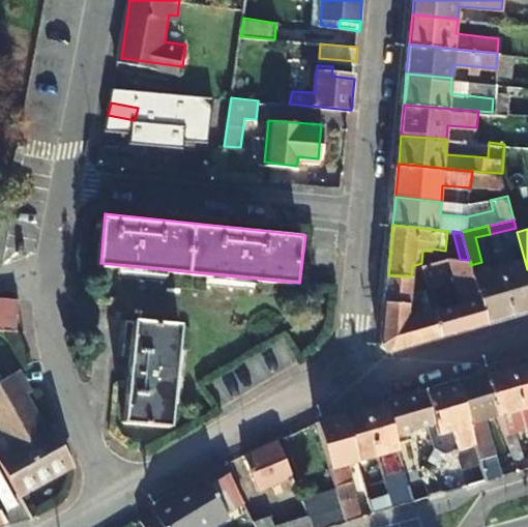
[(495,251),(499,266),(511,313),(512,316),(527,312),(527,269),(524,258),(510,262),(507,247),(495,251)]
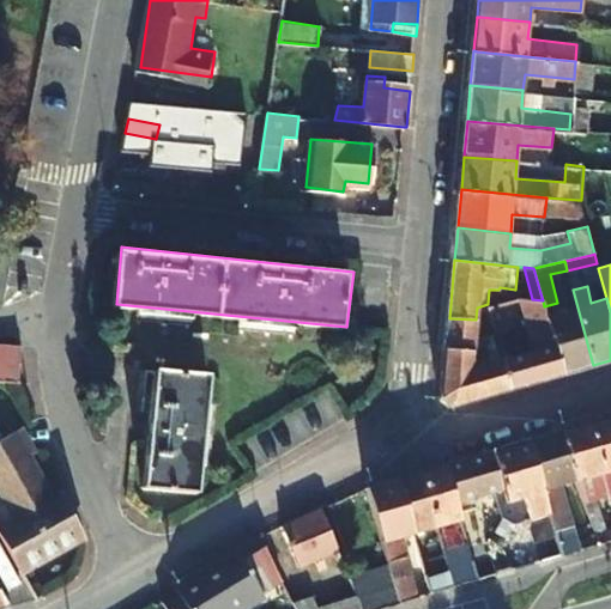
[(532,299),(515,297),(530,351),(502,359),(509,385),(510,389),(564,373),(562,370),(548,316),(544,306),(543,300),(532,299)]
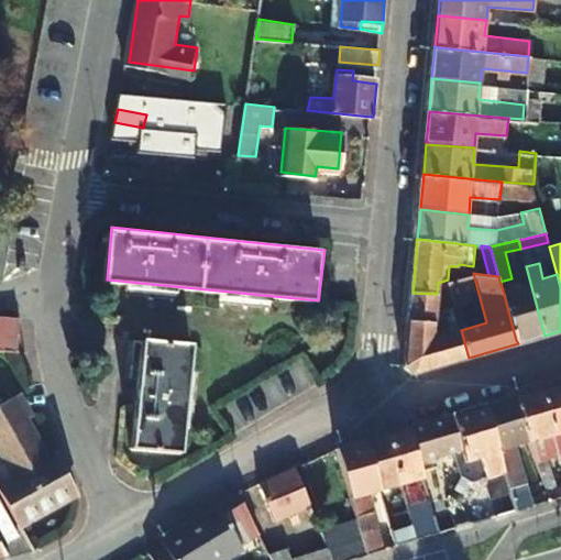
[(516,340),(518,343),(545,336),(543,332),(530,283),(503,291),(516,340)]
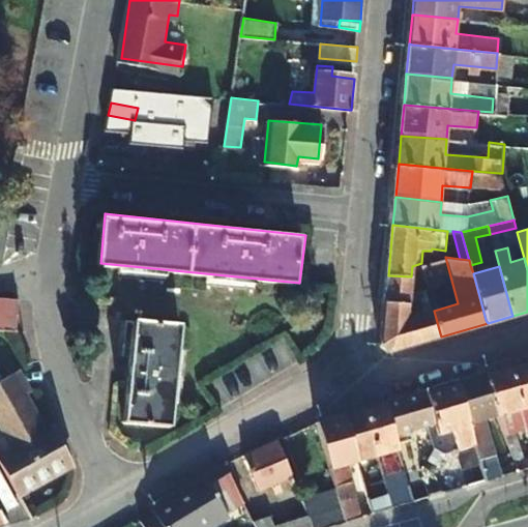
[(440,333),(434,311),(408,318),(411,276),(388,275),(382,342),(390,351),(441,337),(440,333)]
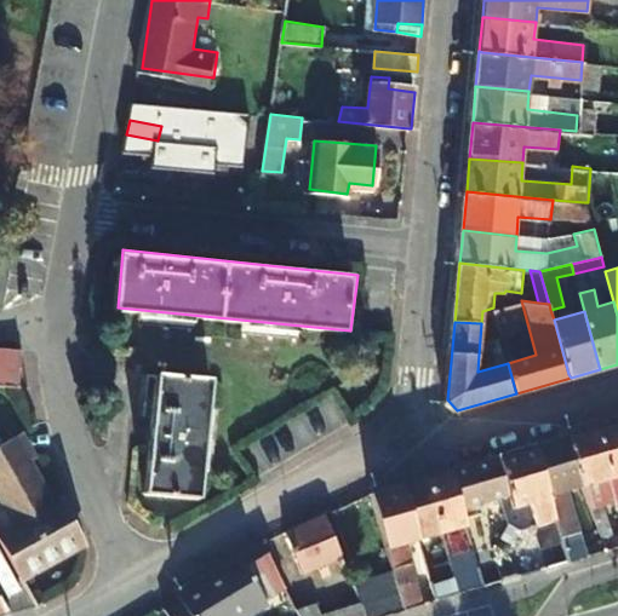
[(0,349),(0,385),(19,387),(23,351),(0,349)]
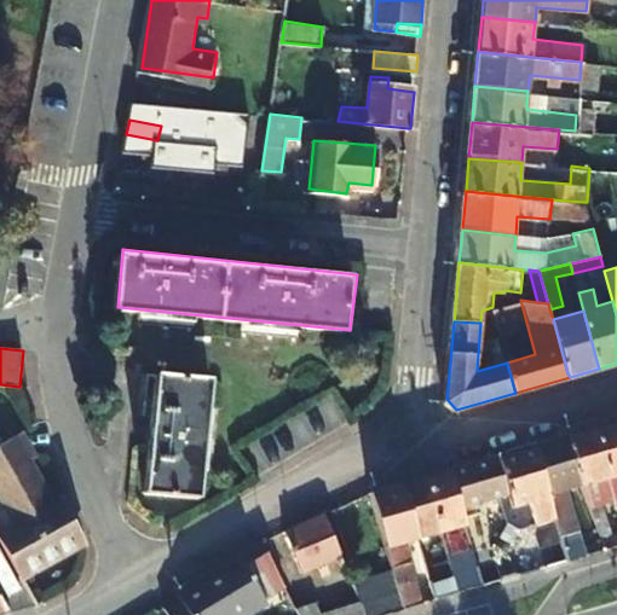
[(161,372),(149,491),(201,497),(213,377),(161,372)]
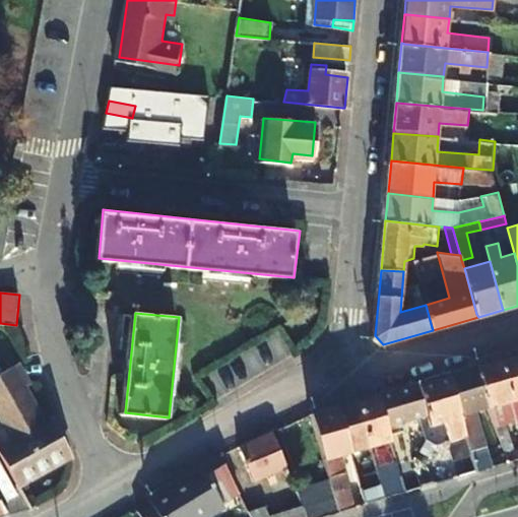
[(517,352),(500,358),(501,361),(513,403),(517,419),(517,352)]
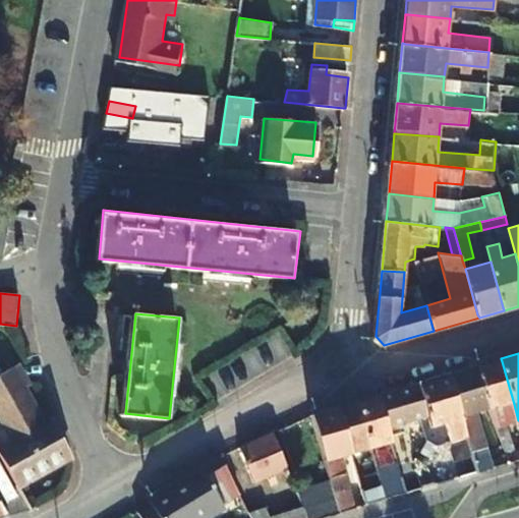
[(501,358),(477,365),(478,368),(488,407),(498,428),(509,424),(503,407),(514,404),(502,361),(501,358)]
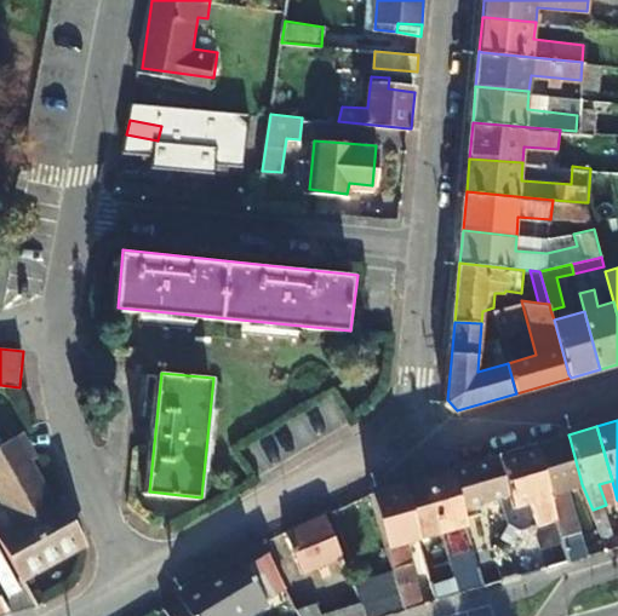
[(568,435),(537,444),(571,560),(589,554),(570,488),(582,484),(570,438),(568,435)]
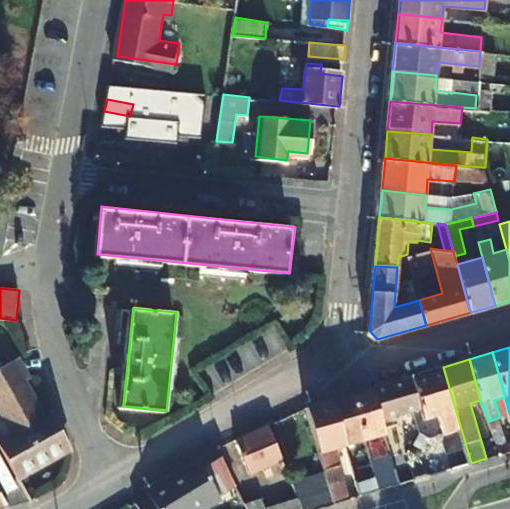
[(0,370),(0,403),(16,431),(0,439),(0,441),(20,476),(69,447),(56,423),(49,427),(24,382),(29,378),(20,360),(0,370)]
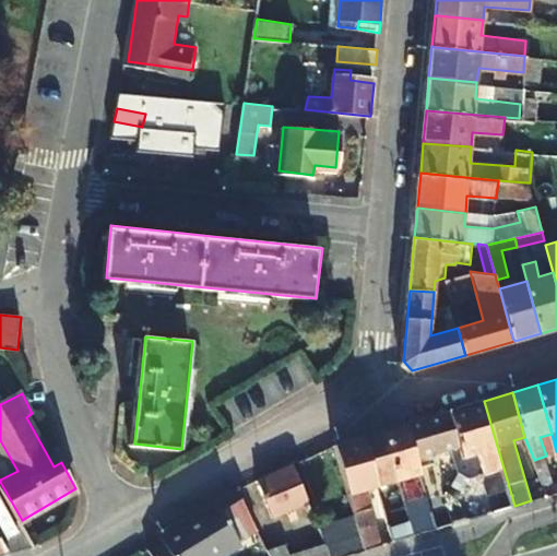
[(484,401),(406,423),(407,426),(417,459),(460,446),(463,459),(480,453),(496,511),(514,506),(484,401)]
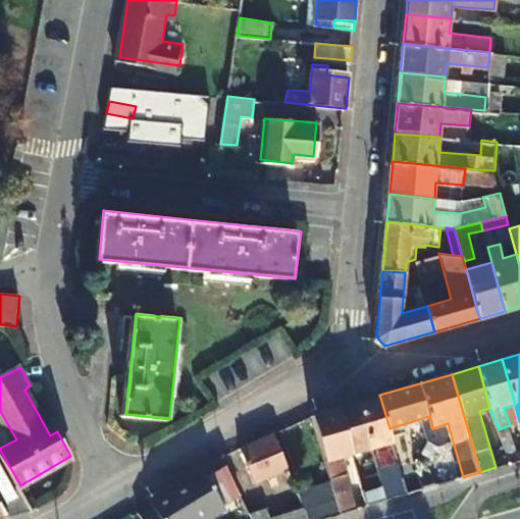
[(394,442),(390,428),(380,398),(379,395),(360,401),(361,403),(373,448),(394,442)]
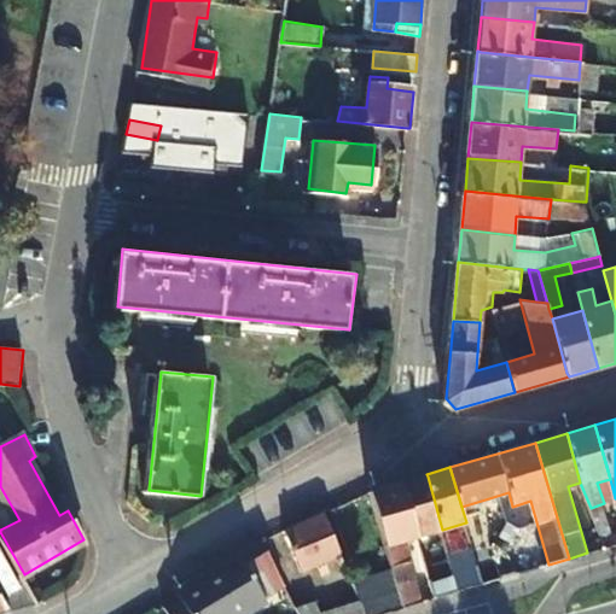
[(402,484),(418,536),(442,530),(428,477),(426,474),(401,481),(402,484)]
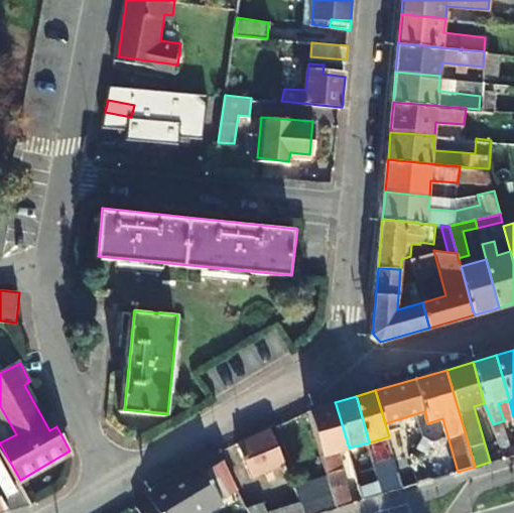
[(338,508),(354,503),(339,451),(349,447),(336,404),(335,402),(309,409),(310,412),(329,474),(337,505),(338,508)]
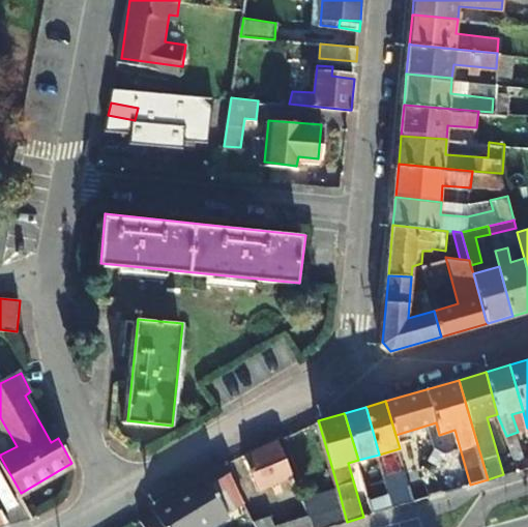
[(279,439),(244,455),(260,486),(293,470),(281,441),(279,439)]
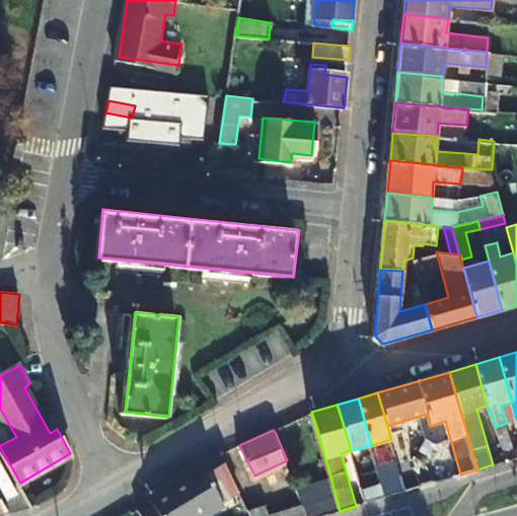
[(508,457),(509,459),(516,457),(516,448),(506,452),(508,457)]
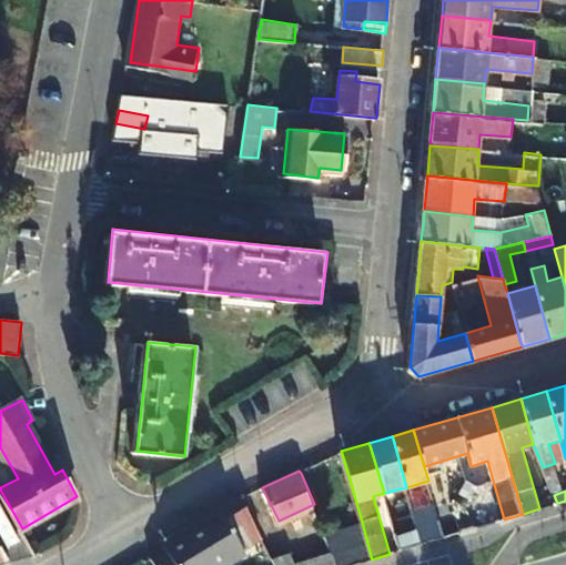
[(165,546),(153,553),(158,564),(218,564),(243,552),(242,550),(264,537),(245,500),(244,497),(221,510),(164,543),(165,546)]
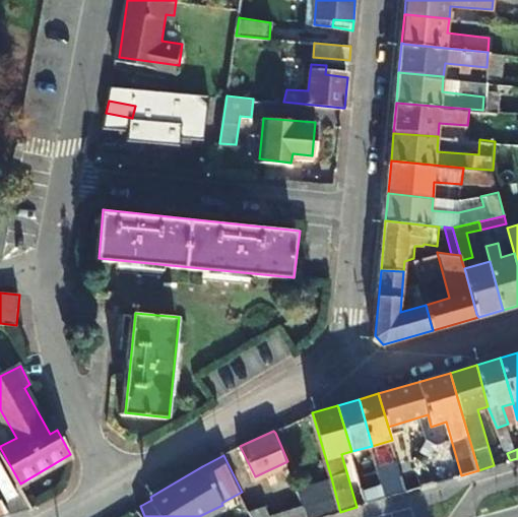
[(406,489),(402,474),(381,480),(385,495),(386,498),(407,492),(406,489)]
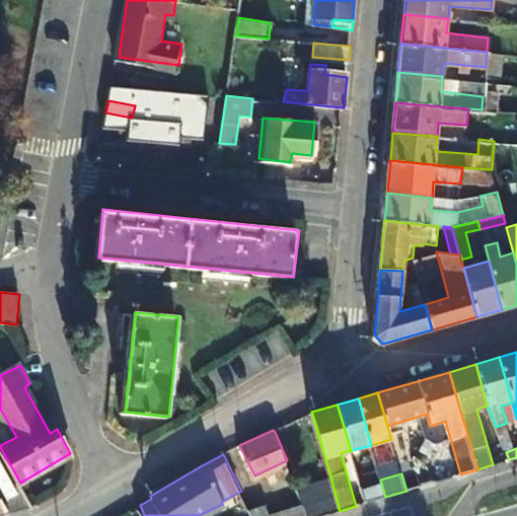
[(299,487),(301,496),(307,515),(322,515),(340,511),(339,508),(330,476),(299,487)]
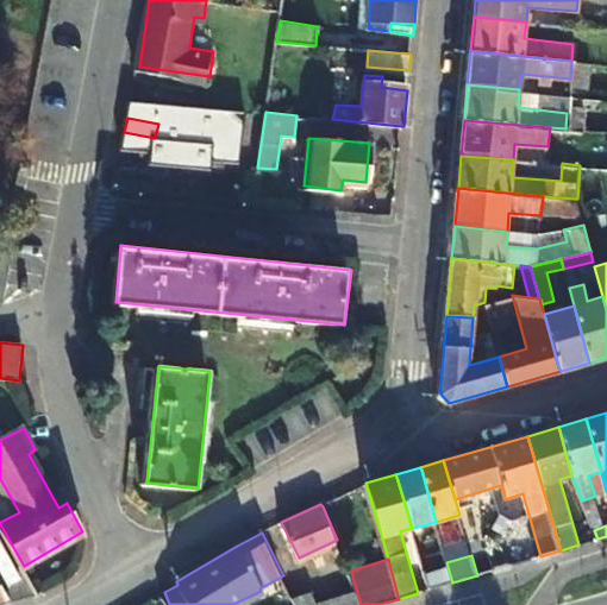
[(429,586),(430,590),(452,583),(451,579),(446,562),(424,568),(429,586)]
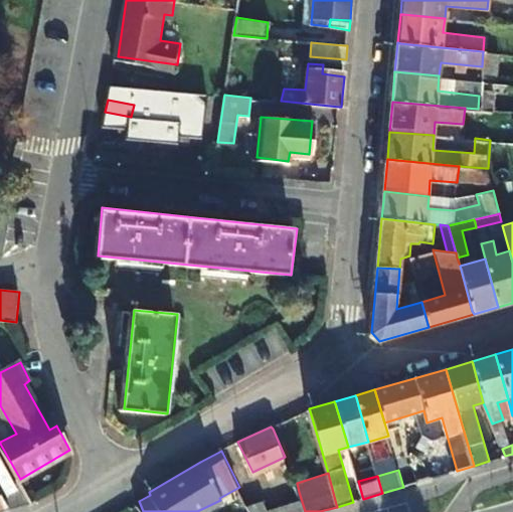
[(305,511),(299,492),(267,506),(262,497),(248,504),(251,511),(305,511)]
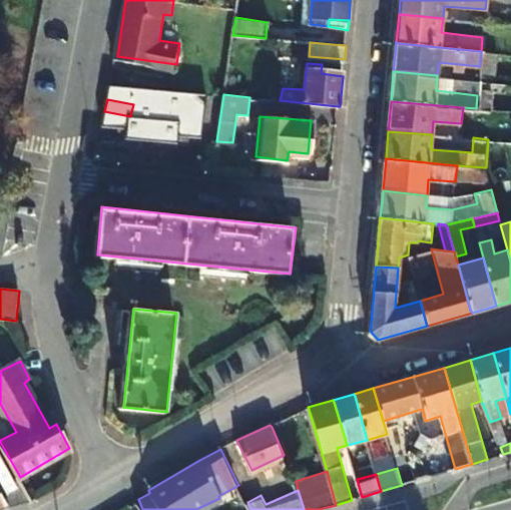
[(0,509),(9,508),(7,505),(1,494),(0,494),(0,509)]
